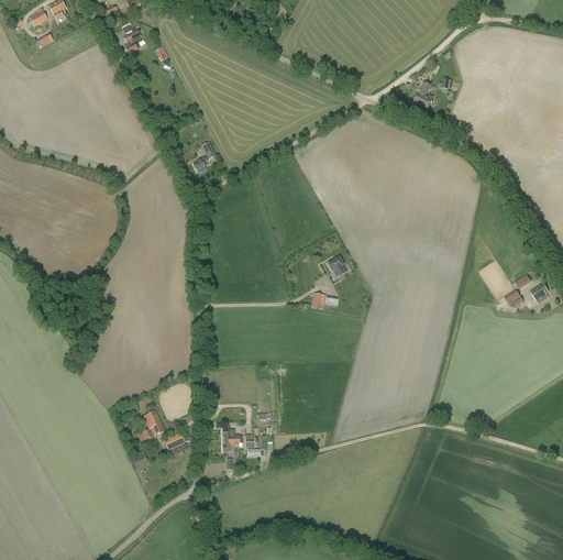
[(56,0),(48,4),(56,18),(63,14),(59,9),(65,7),(62,0),(56,0)]
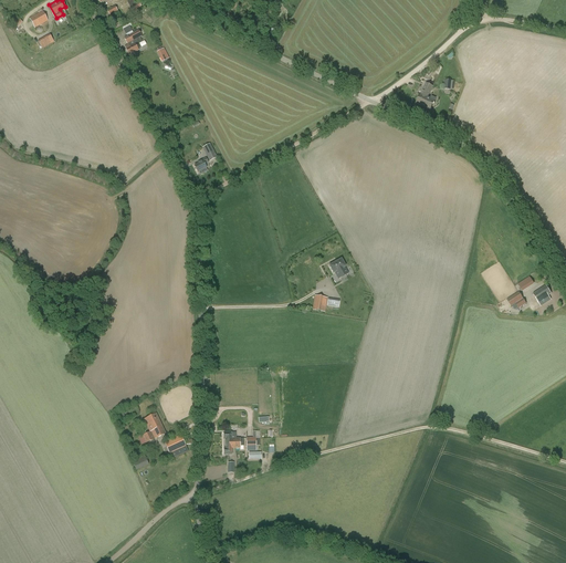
[(142,3),(139,0),(128,0),(130,6),(132,9),(142,3)]
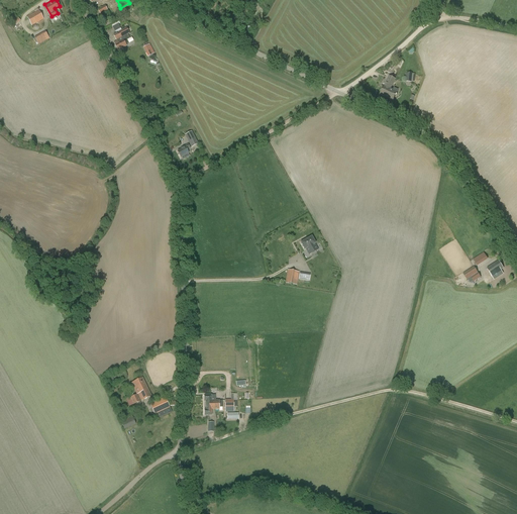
[(105,3),(98,7),(101,14),(107,11),(106,8),(107,7),(105,3)]
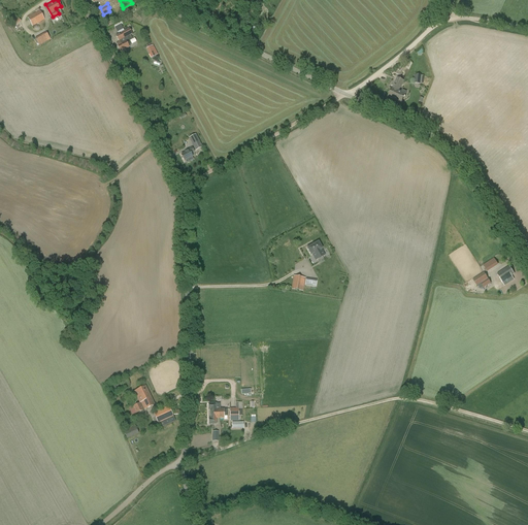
[(35,18),(36,22),(44,17),(40,7),(28,14),(30,21),(35,18)]
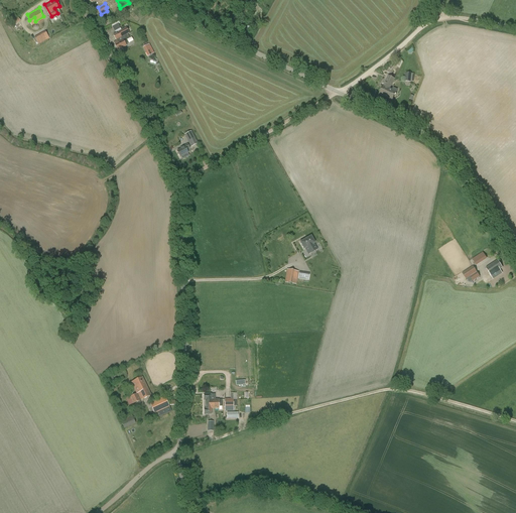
[(115,42),(118,48),(126,43),(125,42),(129,40),(127,37),(130,35),(128,31),(129,30),(126,24),(113,31),(117,38),(114,40),(115,42)]
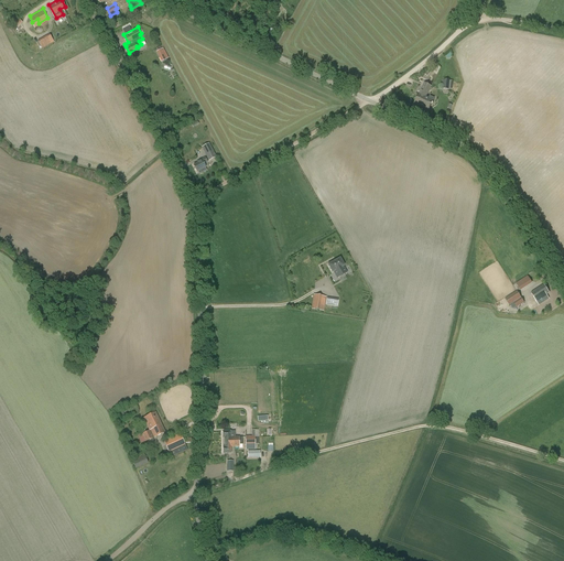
[(40,36),(43,45),(55,40),(52,31),(40,36)]
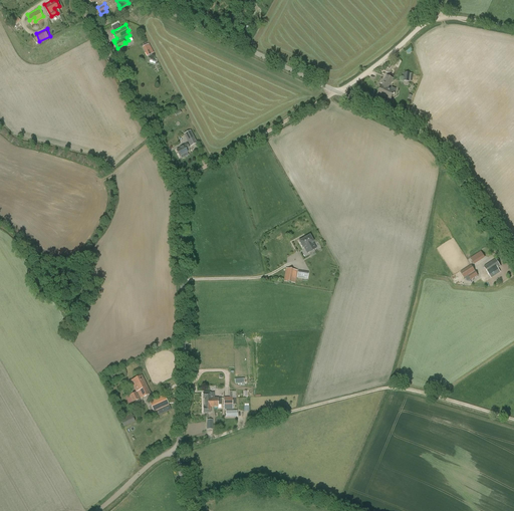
[(144,44),(149,53),(156,50),(151,40),(144,44)]
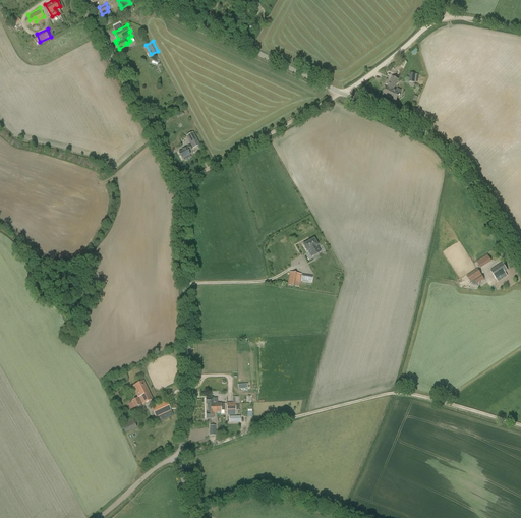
[(383,93),(389,96),(391,91),(391,90),(392,87),(391,87),(392,84),(395,85),(398,77),(392,74),(387,84),(383,93)]
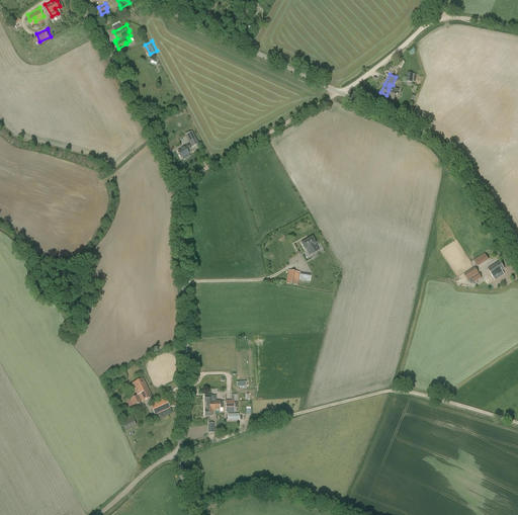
[(389,90),(386,95),(394,98),(398,90),(399,87),(395,85),(394,88),(391,87),(393,85),(390,84),(389,86),(390,86),(389,89),(389,90)]
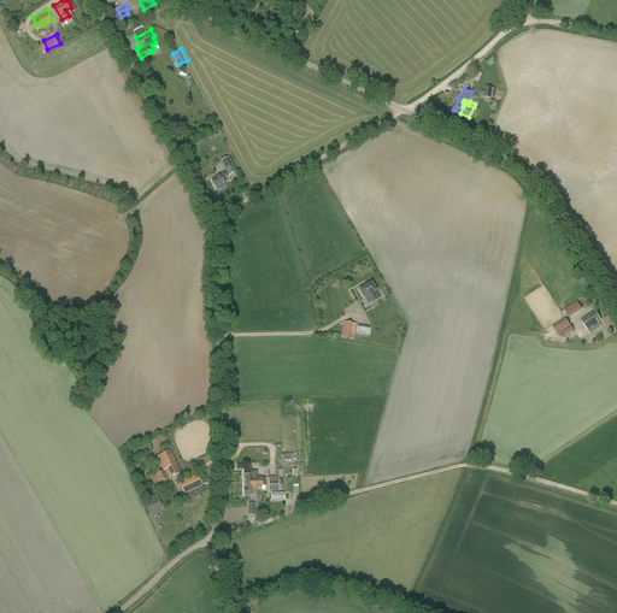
[(233,161),(229,163),(224,165),(229,172),(234,170),(233,170),(236,169),(233,161)]
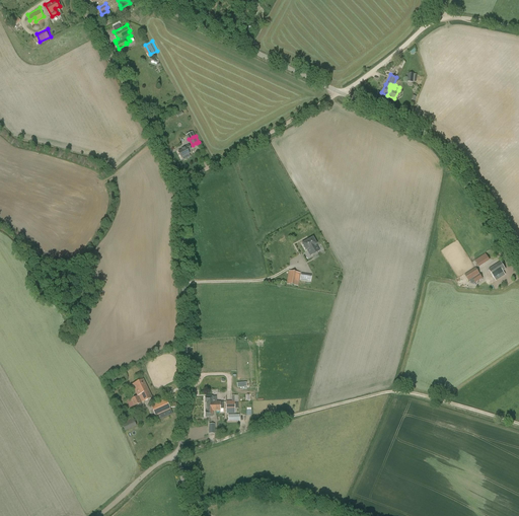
[(191,146),(189,143),(181,146),(182,147),(178,150),(181,155),(189,151),(187,148),(191,146)]
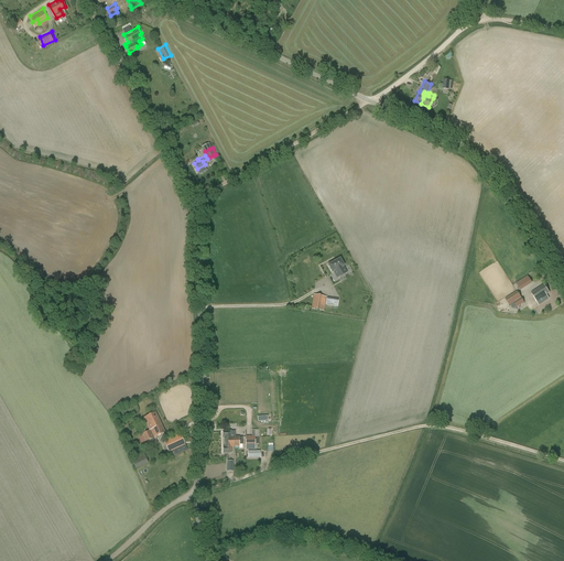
[(333,270),(336,276),(347,270),(344,263),(340,256),(326,263),(331,271),(333,270)]
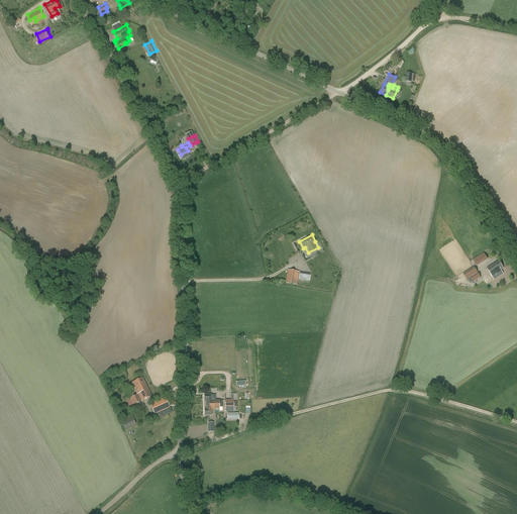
[(475,257),(479,264),(490,255),(486,249),(475,257)]
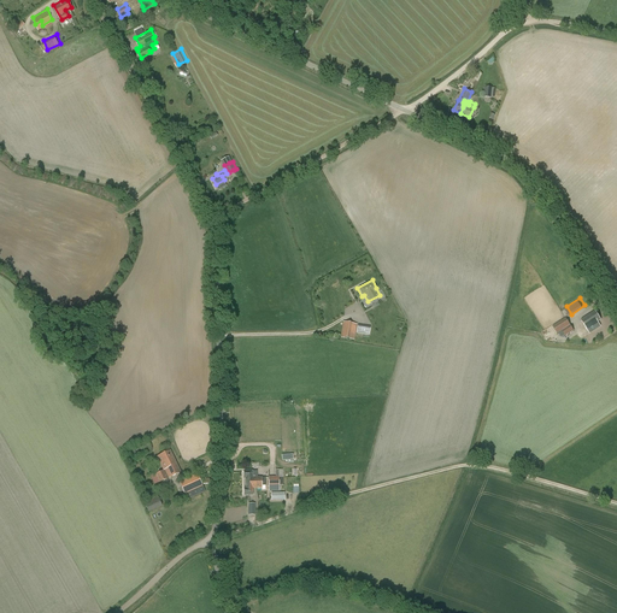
[(594,325),(593,323),(594,322),(600,317),(594,308),(581,317),(587,326),(588,329),(594,325)]
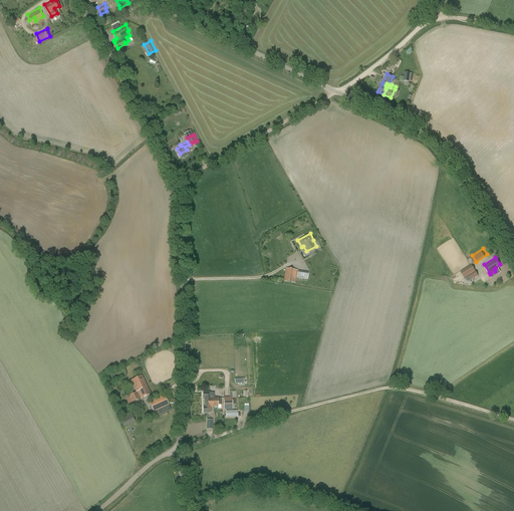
[(461,270),(465,276),(468,273),(471,277),(478,273),(471,263),(461,270)]
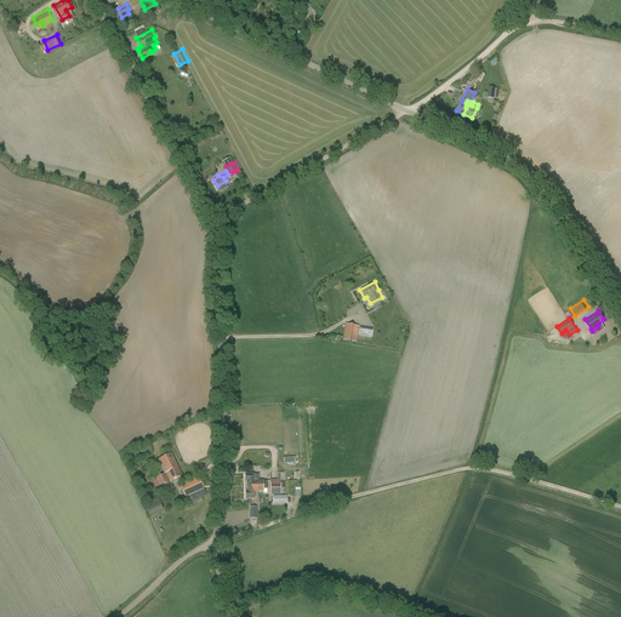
[(357,323),(345,321),(342,337),(357,340),(359,324),(357,324),(357,323)]
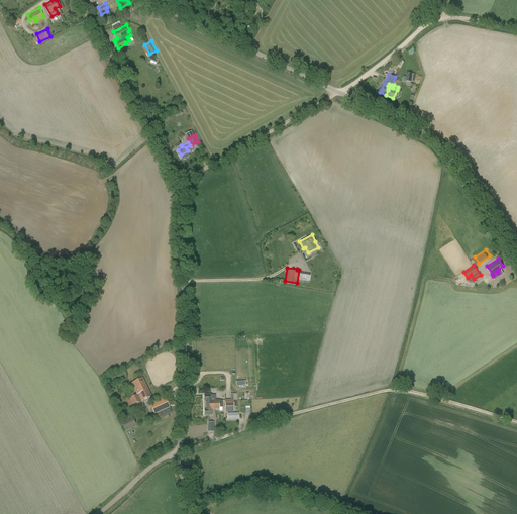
[(300,270),(299,276),(308,278),(309,271),(300,270)]
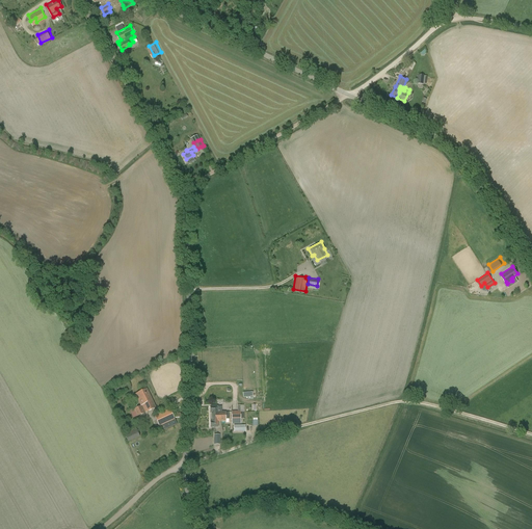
[(130,406),(133,415),(155,405),(147,387),(135,392),(140,403),(134,406),(133,404),(130,406)]
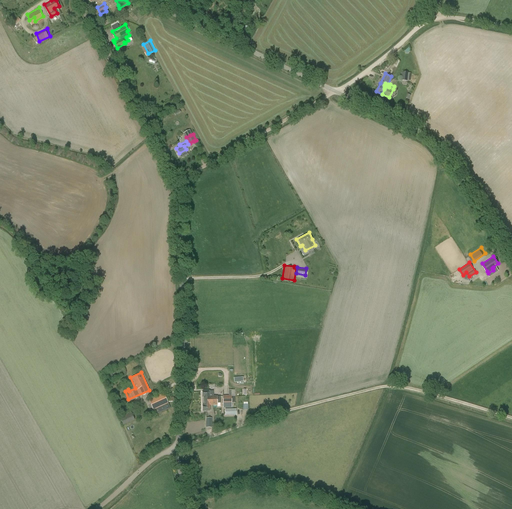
[(223,387),(223,392),(236,391),(235,383),(229,383),(229,387),(223,387)]
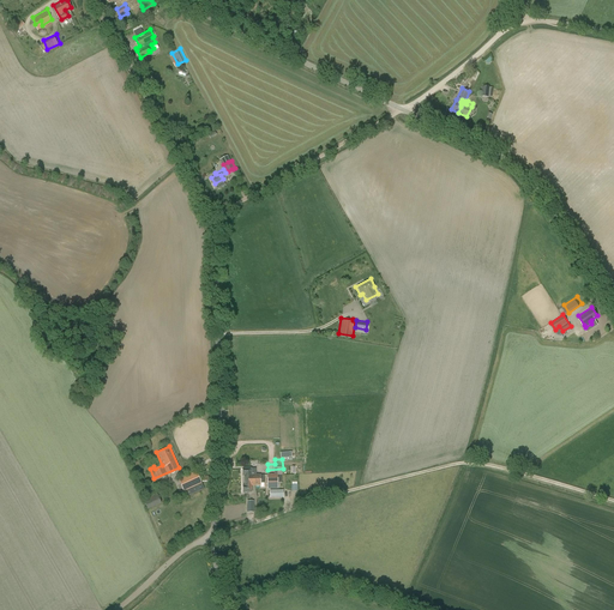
[(244,472),(245,478),(252,478),(252,479),(253,479),(253,472),(251,472),(251,466),(242,466),(242,472),(244,472)]
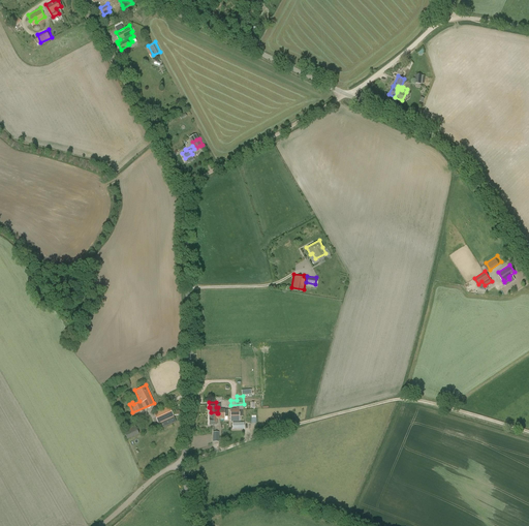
[(158,422),(160,427),(176,420),(174,414),(169,404),(154,411),(158,422)]
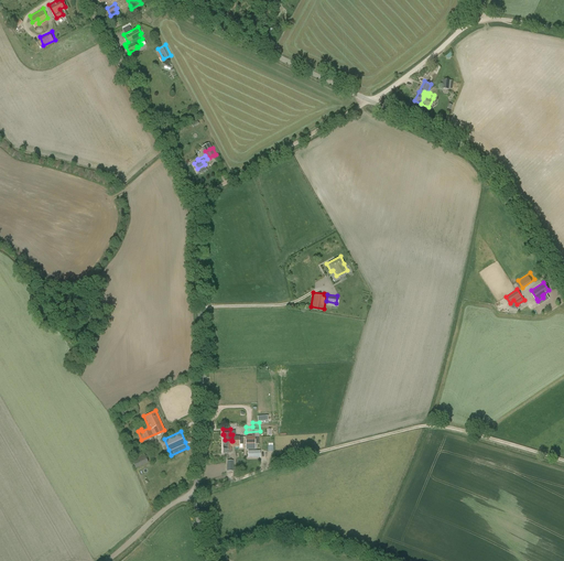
[(239,434),(232,434),(232,441),(234,441),(234,443),(235,443),(235,444),(239,444),(239,445),(242,445),(242,441),(242,434),(239,434)]
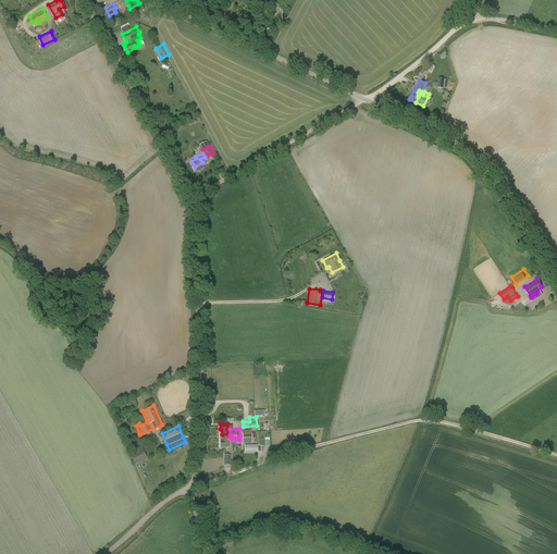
[(229,434),(222,434),(222,439),(220,439),(220,445),(229,444),(229,439),(232,439),(232,438),(231,438),(231,435),(230,435),(229,435),(229,434)]
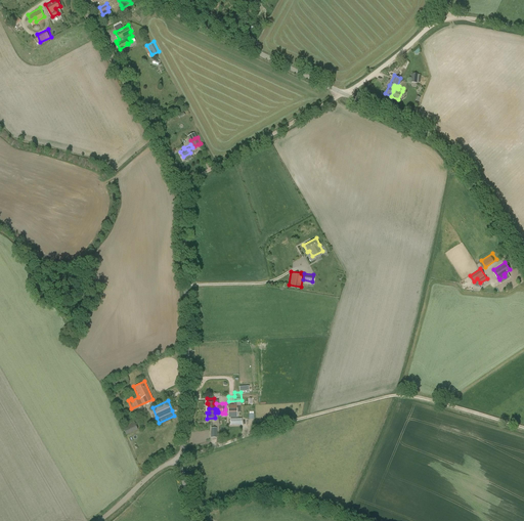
[(133,419),(122,424),(126,433),(137,428),(133,419)]
